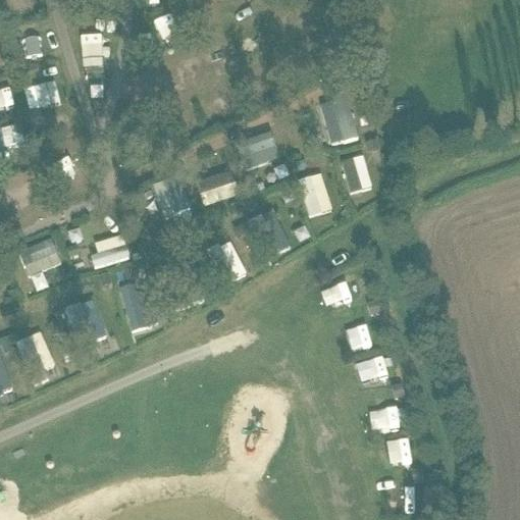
[(151,37),(166,31),(161,17),(146,23),(151,37)]
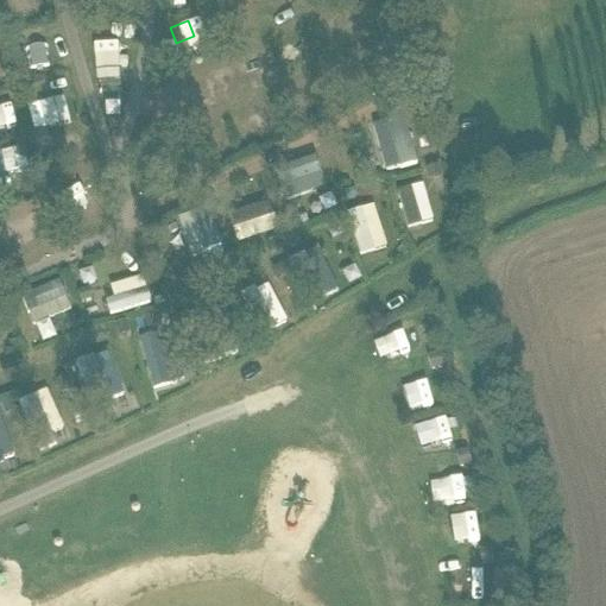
[(119,77),(118,39),(94,40),(95,77),(119,77)]
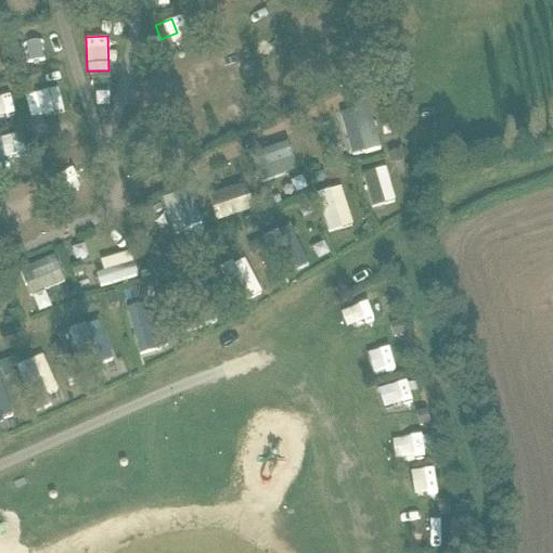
[(18,69),(42,65),(38,40),(13,46),(18,69)]
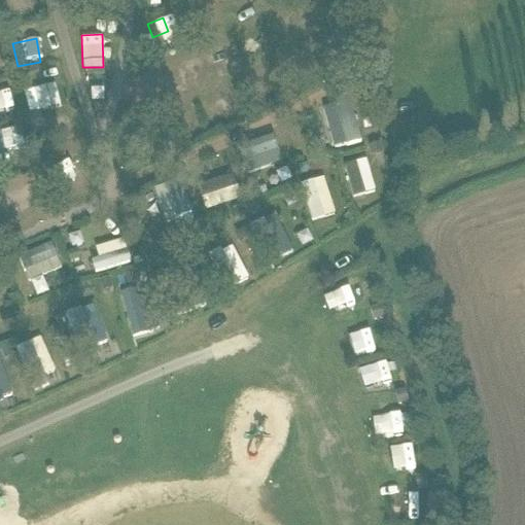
[(0,106),(14,103),(9,79),(0,81),(0,106)]
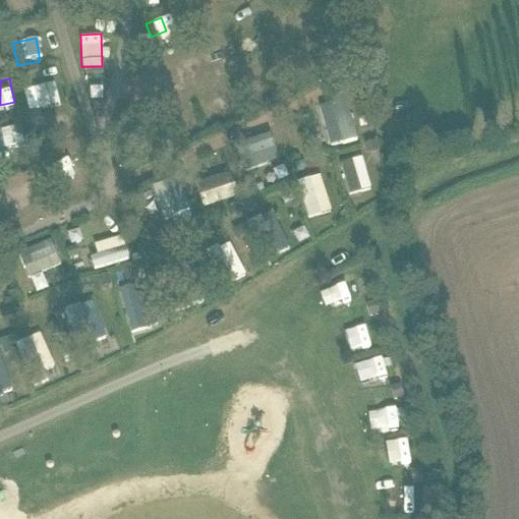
[(30,111),(60,101),(53,79),(22,90),(30,111)]
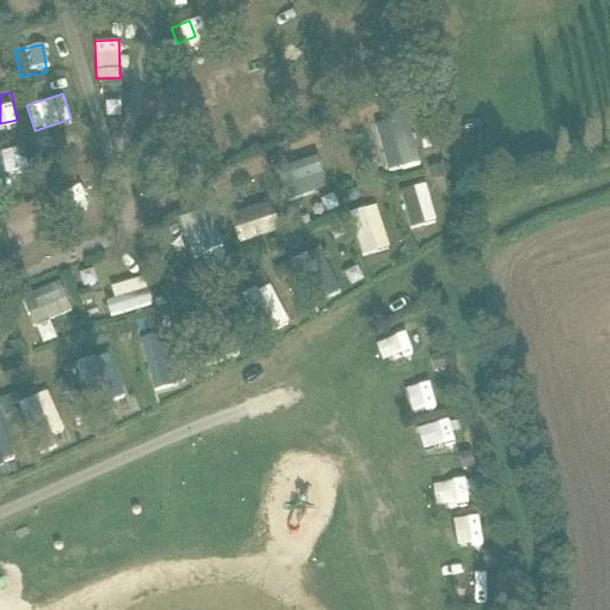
[(390,171),(419,163),(407,120),(378,127),(390,171)]
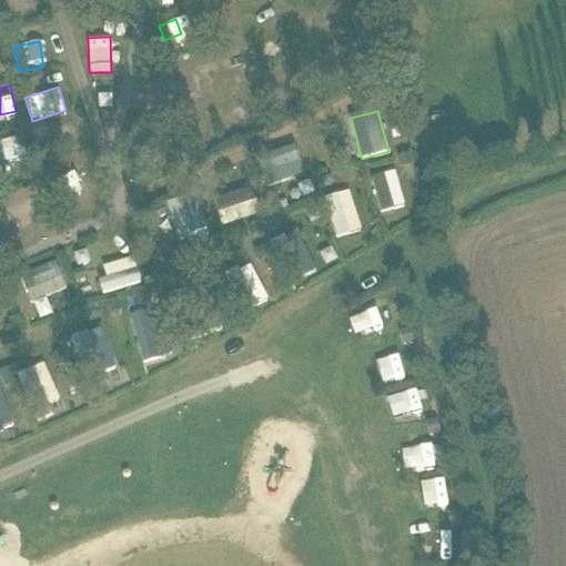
[(38,133),(43,154),(78,145),(72,124),(38,133)]
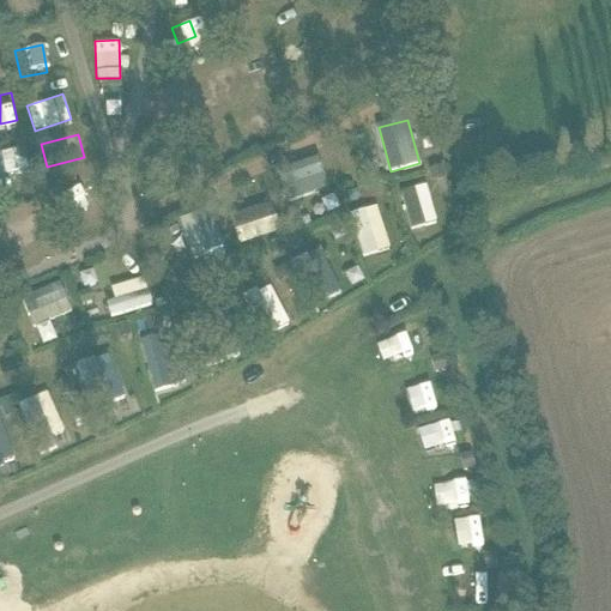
[(0,151),(0,171),(26,168),(23,147),(0,151)]
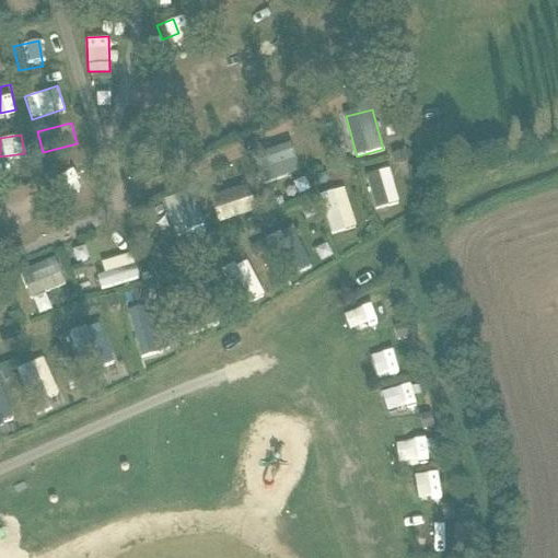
[(265,182),(299,164),(288,142),(254,160),(265,182)]
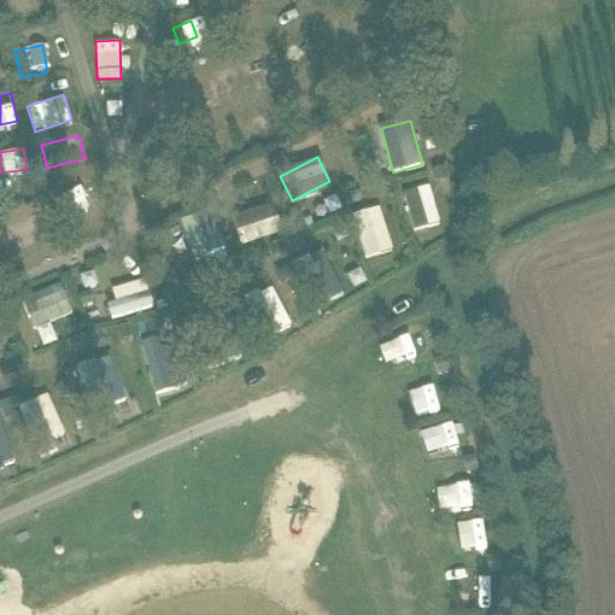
[(446,168),(435,170),(438,179),(447,176),(446,168)]
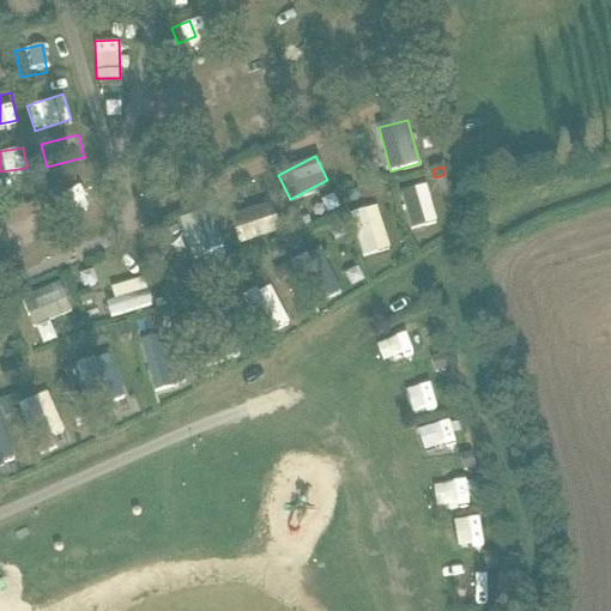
[(427,183),(400,191),(411,229),(439,221),(427,183)]
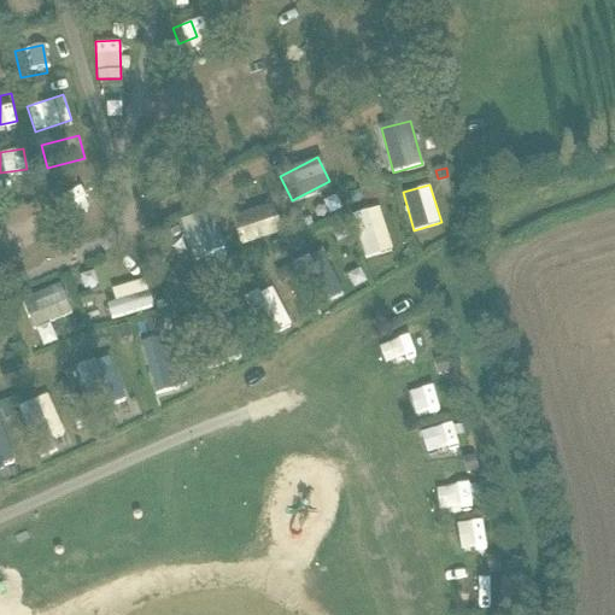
[(59,223),(83,220),(80,194),(56,198),(59,223)]
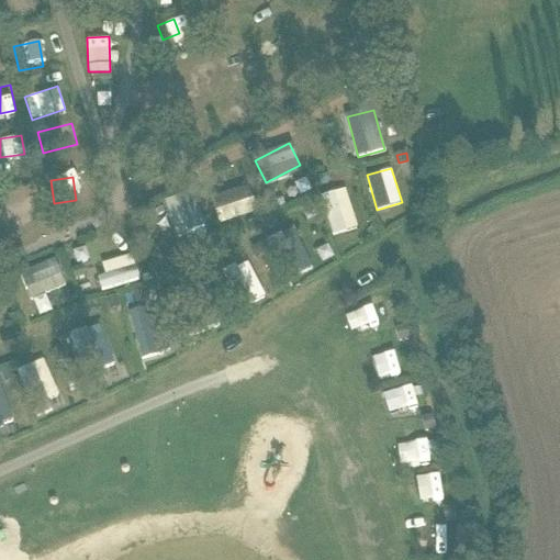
[(320,194),(332,234),(358,226),(346,187),(320,194)]
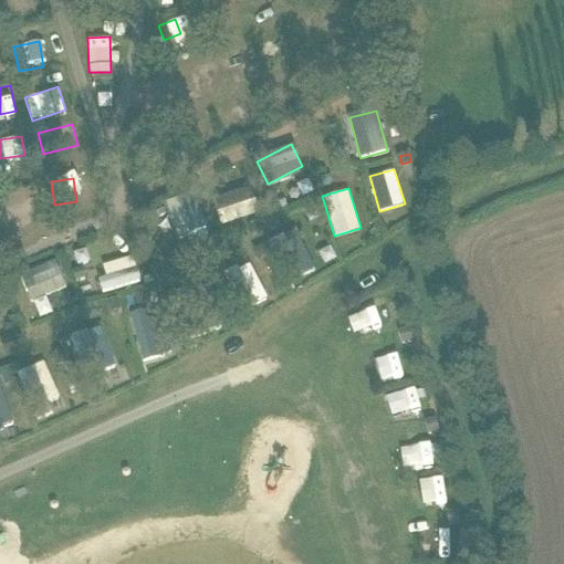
[(2,204),(10,219),(24,211),(17,196),(2,204)]
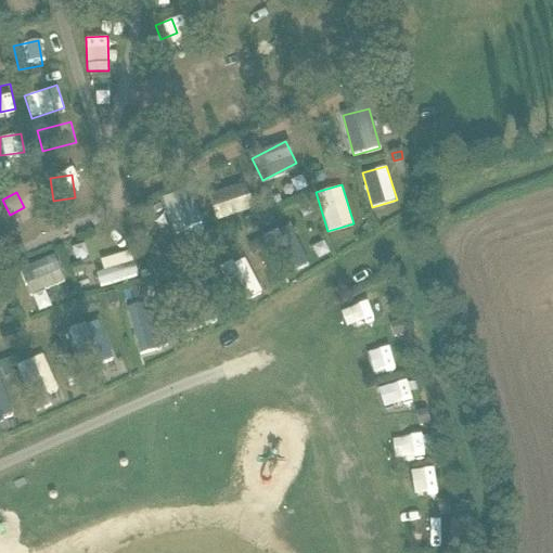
[(177,235),(204,228),(195,192),(167,198),(177,235)]
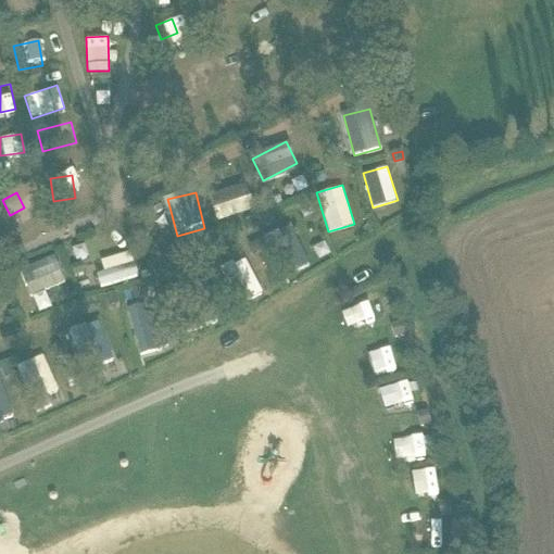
[(309,200),(300,204),(303,211),(312,208),(309,200)]
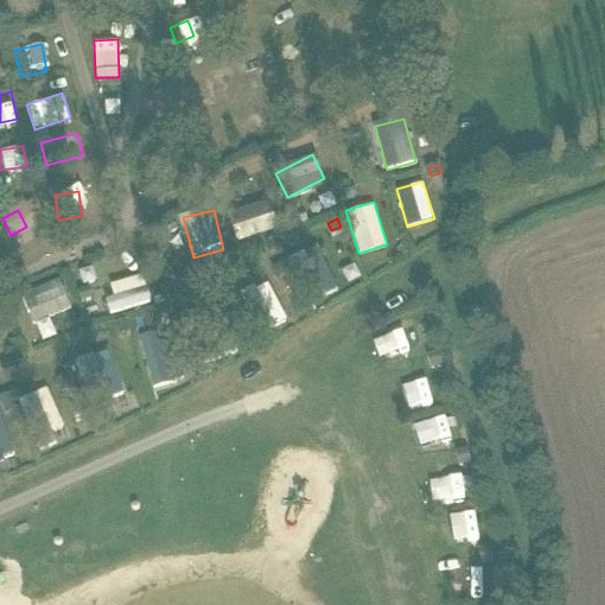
[(259,236),(258,220),(235,221),(236,237),(259,236)]
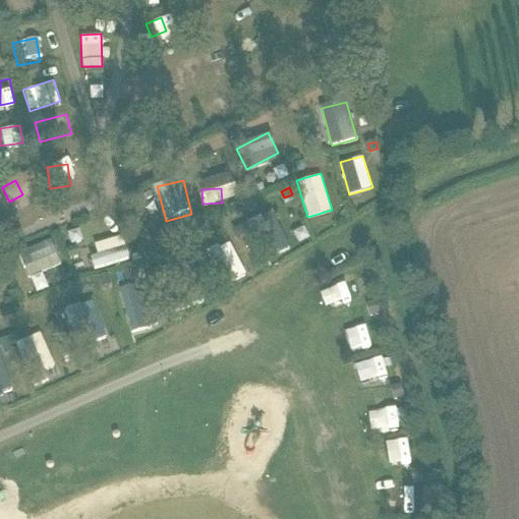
[(350,207),(341,214),(346,221),(354,215),(350,207)]
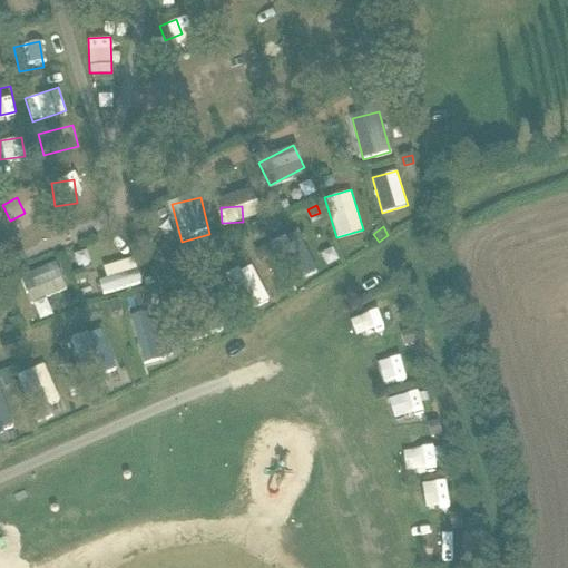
[(272,240),(287,283),(319,272),(303,228),(272,240)]
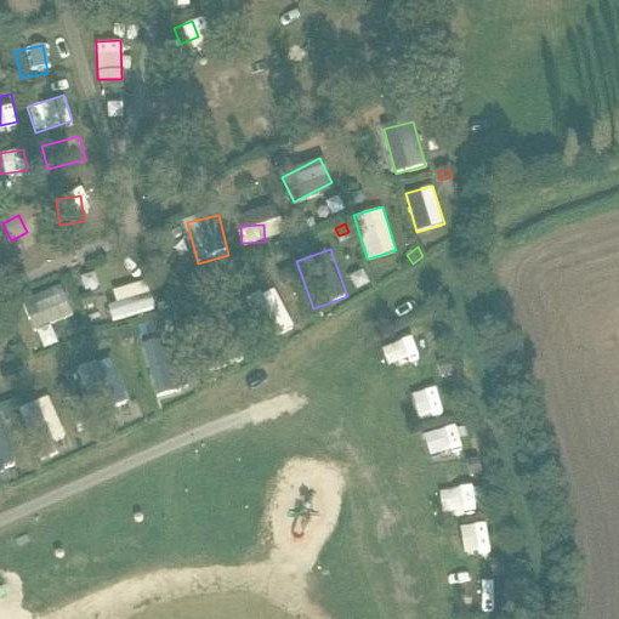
[(242,254),(232,256),(236,266),(244,263),(242,254)]
